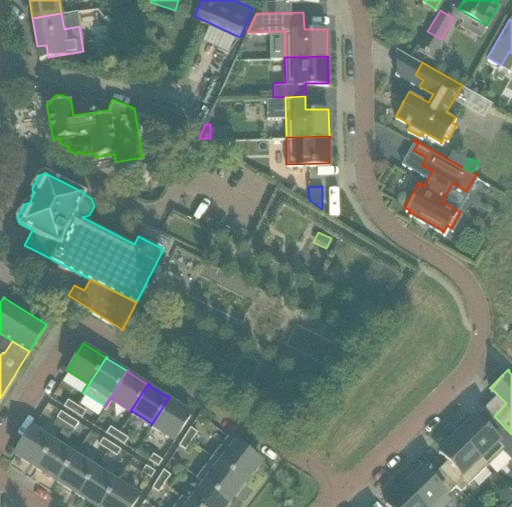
[(72,409),(76,403),(68,397),(64,403),(72,409)]
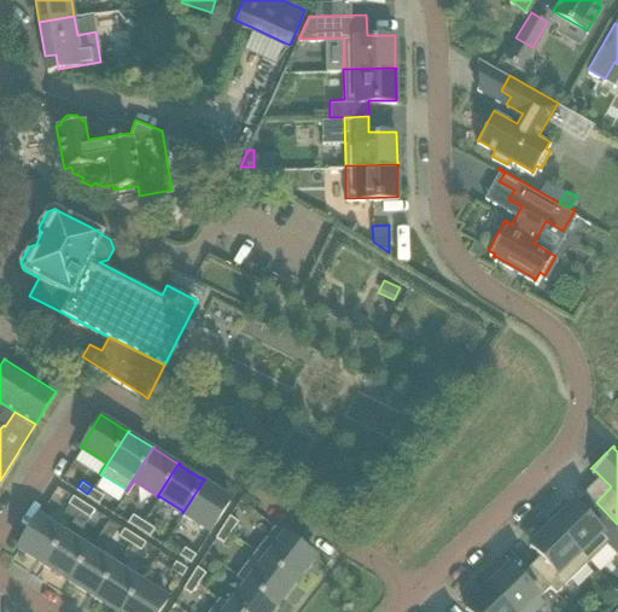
[(204,479),(182,513),(184,513),(185,512),(210,529),(231,497),(204,481),(205,479),(204,479)]
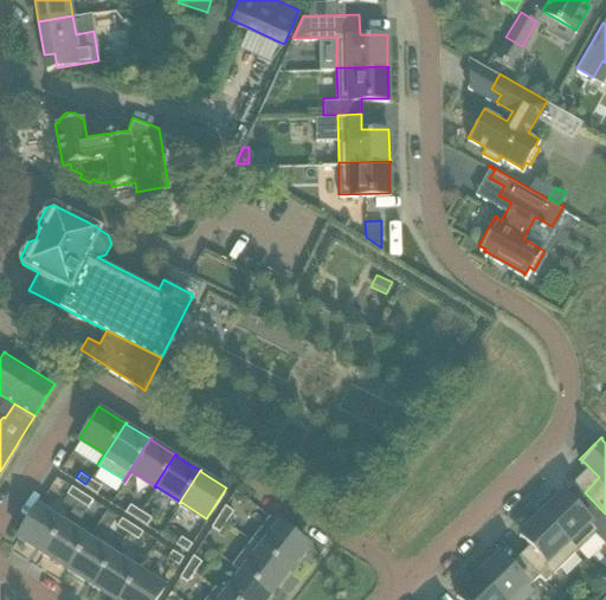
[(90,477),(85,484),(96,490),(101,483),(90,477)]
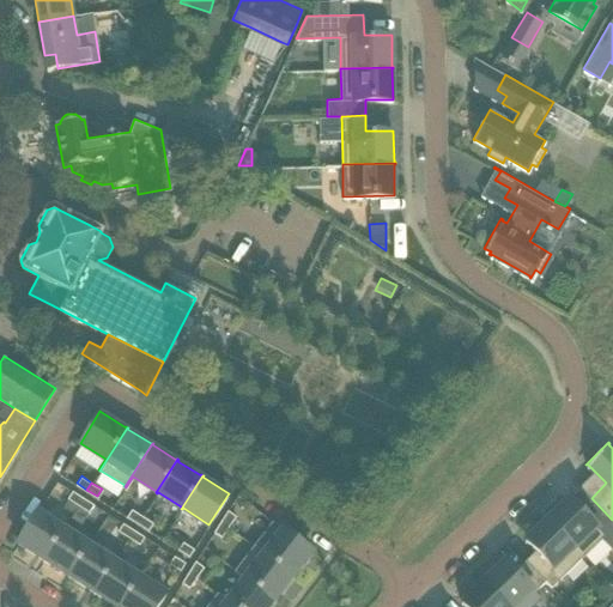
[(78,503),(83,496),(72,490),(67,497),(78,503)]
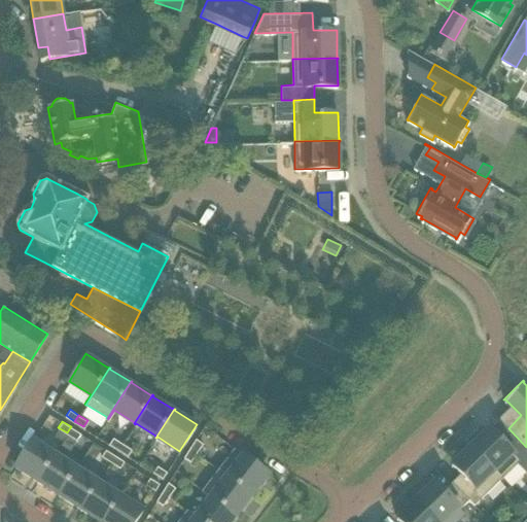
[(470,444),(501,476),(520,457),(526,463),(526,461),(526,447),(508,428),(505,425),(497,433),(490,426),(490,425),(489,425),(470,444)]
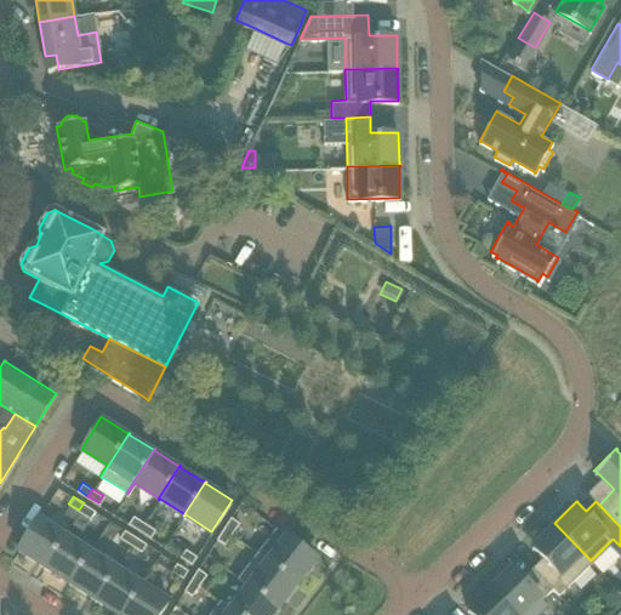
[(95,510),(84,502),(79,510),(90,517),(95,510)]
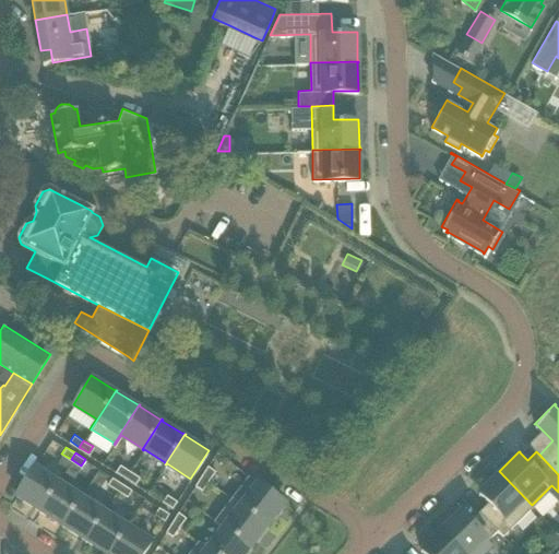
[(126,475),(129,469),(120,463),(116,470),(126,475)]
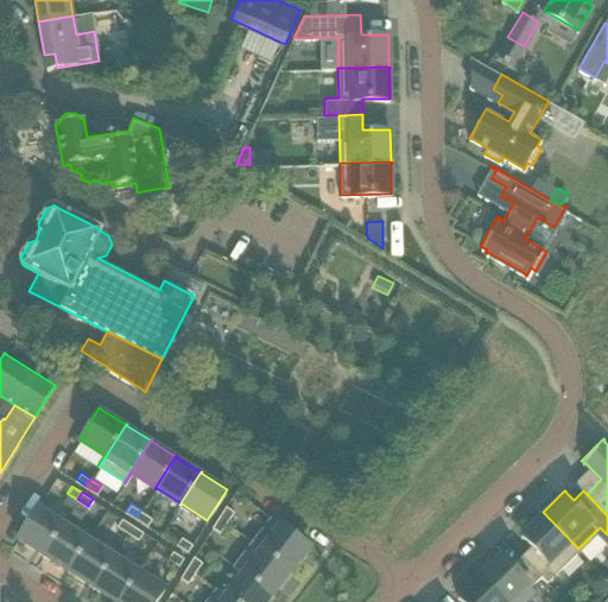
[(226,505),(219,515),(226,520),(234,511),(226,505)]
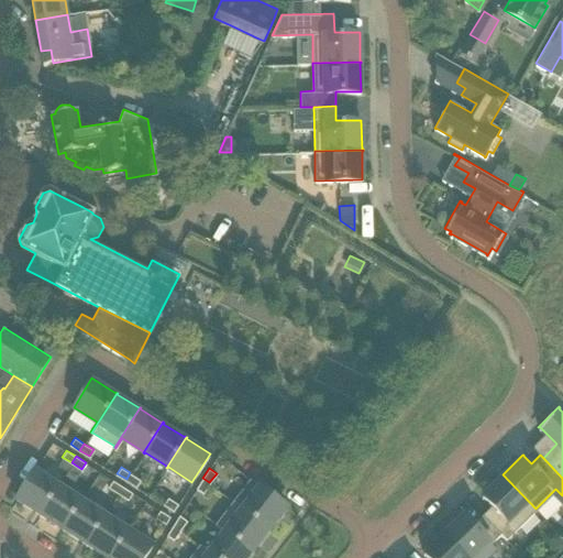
[(39,513),(40,513),(59,483),(58,482),(57,483),(34,469),(17,498),(40,512),(39,513)]
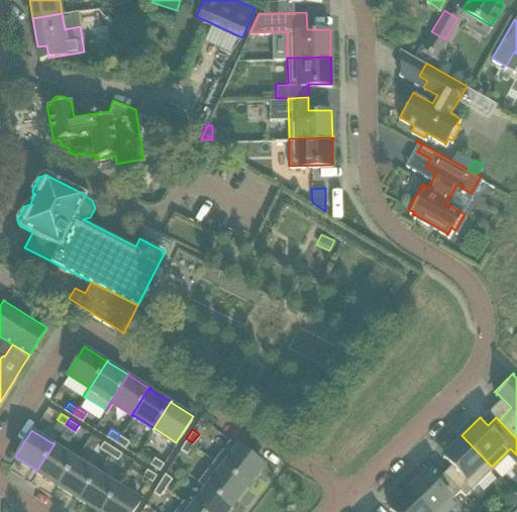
[(119,433),(116,439),(124,445),(128,439),(119,433)]
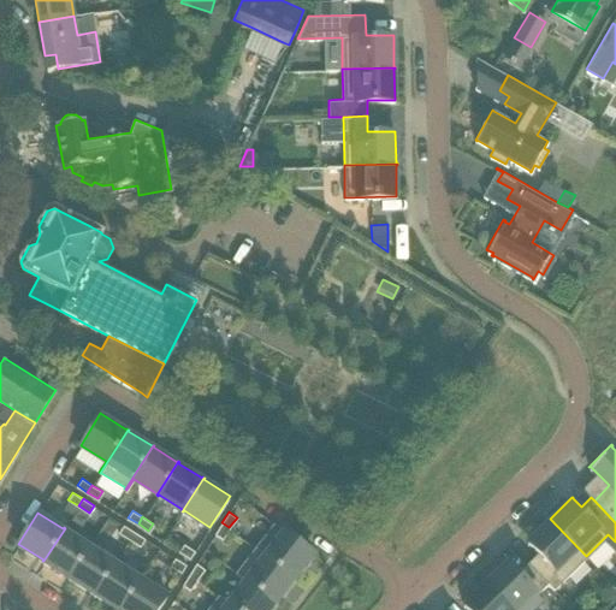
[(586,556),(550,519),(527,540),(528,542),(529,540),(538,550),(528,560),(548,581),(554,587),(586,556)]
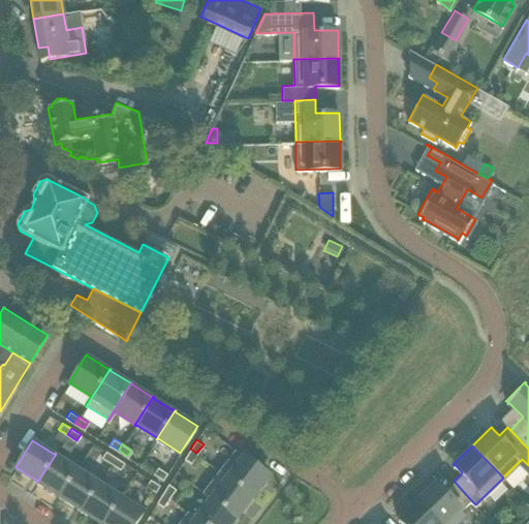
[(197,454),(196,453),(190,449),(185,458),(191,462),(197,454)]
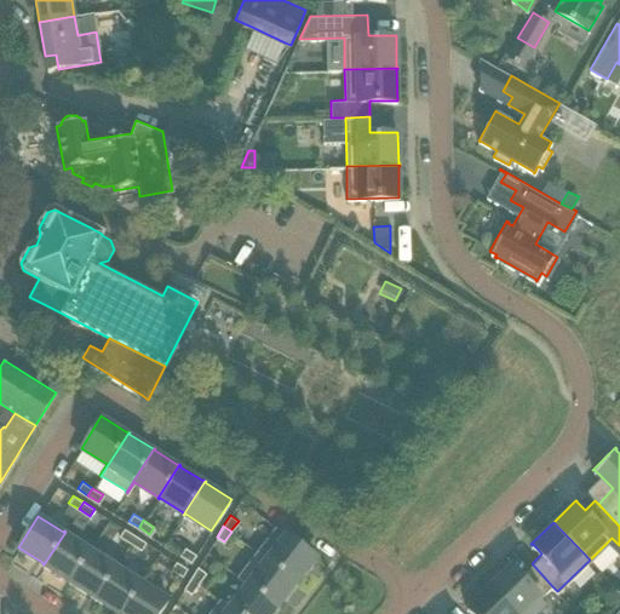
[(120,535),(130,541),(135,534),(125,527),(120,535)]
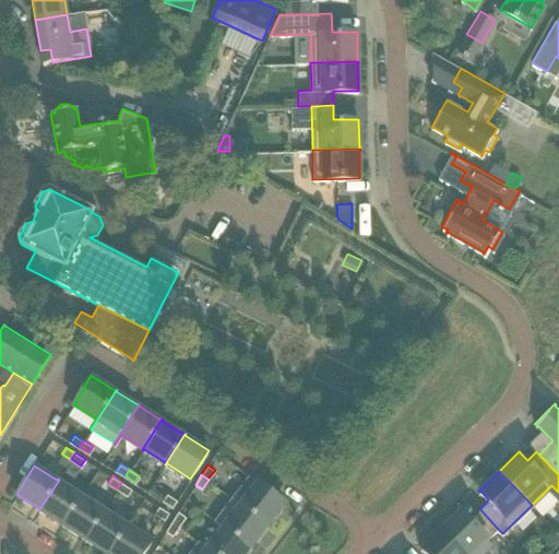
[(59,480),(39,509),(40,510),(40,509),(62,522),(61,523),(62,525),(82,494),(81,493),(80,494),(59,481),(59,480)]
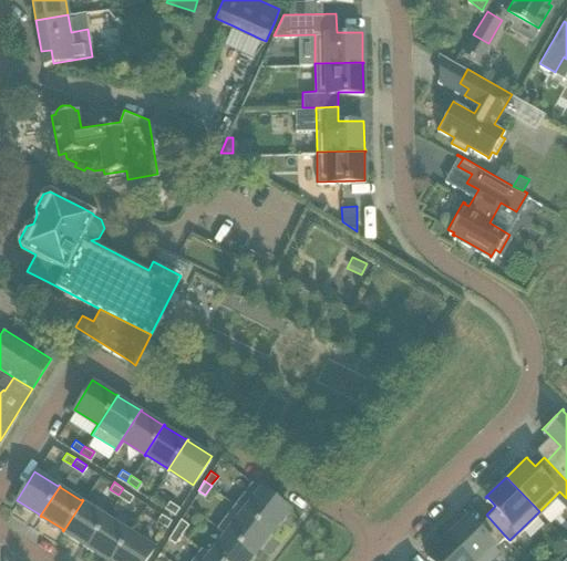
[(233,501),(271,531),(271,530),(270,529),(288,507),(260,486),(244,508),(234,501),(233,501)]
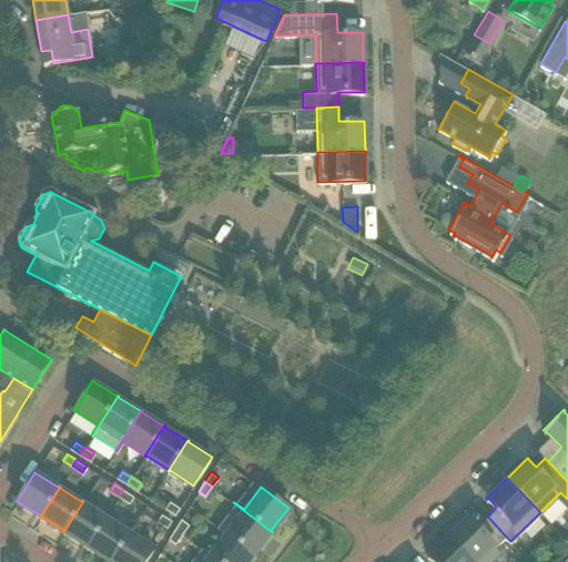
[(123,489),(119,496),(129,502),(133,496),(123,489)]
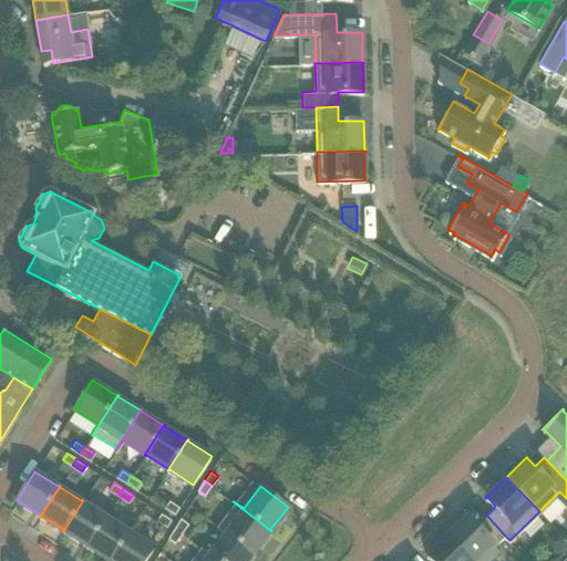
[(179,505),(169,499),(165,507),(175,512),(179,505)]
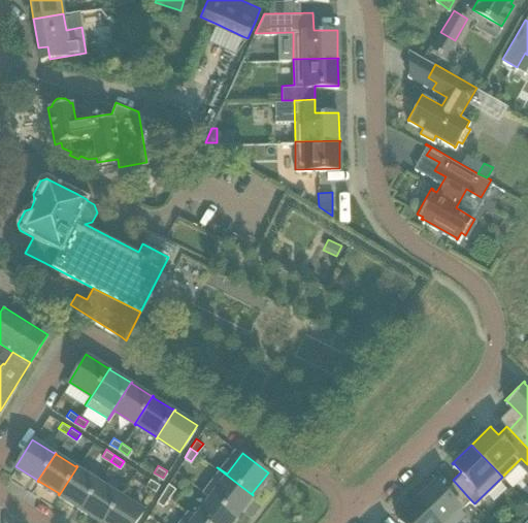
[(80,509),(99,480),(98,480),(98,481),(77,467),(77,466),(59,495),(60,495),(60,494),(80,508),(79,509),(80,509)]
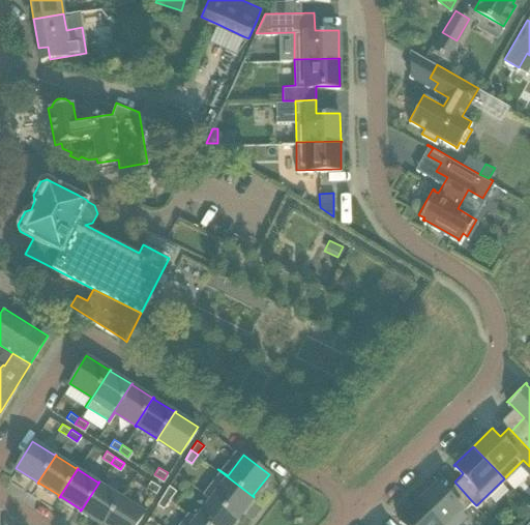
[(254,497),(217,469),(217,470),(218,471),(204,490),(203,490),(202,490),(238,517),(237,516),(252,497),(253,497),(254,497)]
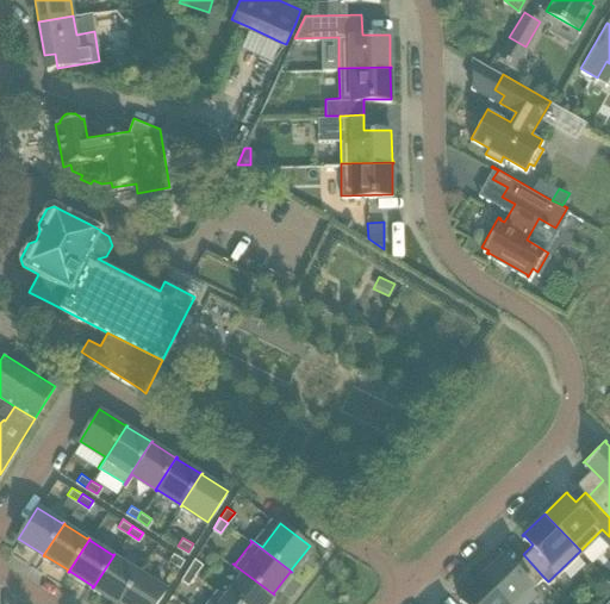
[(184,558),(173,552),(169,559),(179,565),(184,558)]
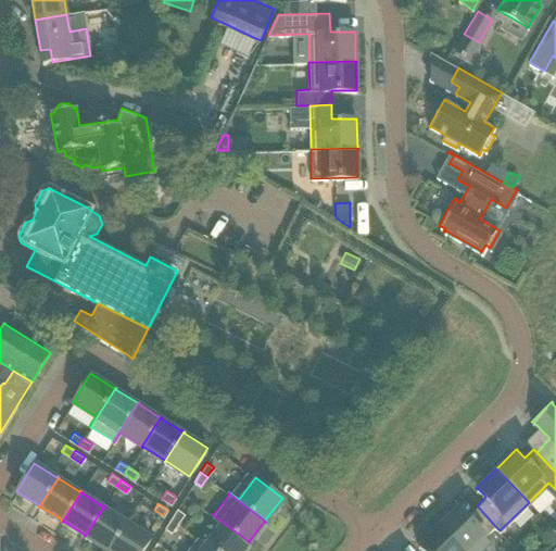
[(104,505),(85,536),(86,537),(86,536),(108,549),(106,550),(108,550),(127,521),(126,520),(126,521),(104,508),(105,506),(104,505)]
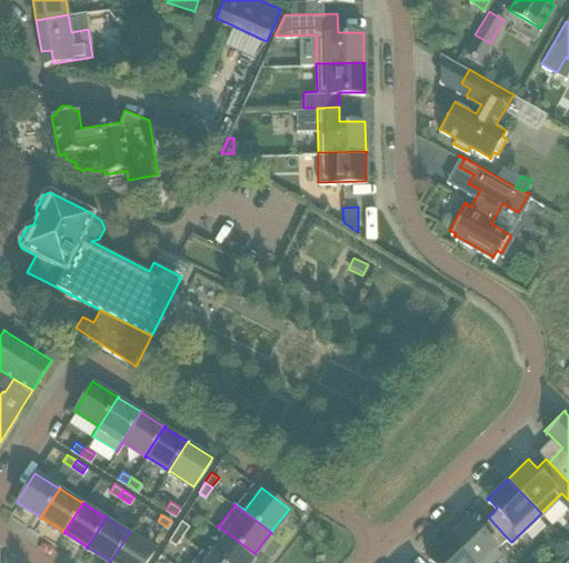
[(497,545),(506,536),(488,516),(478,526),(469,518),(470,518),(469,516),(449,536),(475,562),(476,562),(489,562),(501,551),(497,545)]
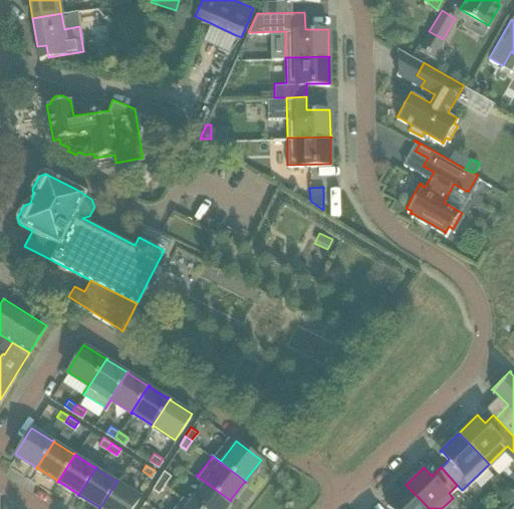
[(158,478),(164,483),(171,474),(164,469),(158,478)]
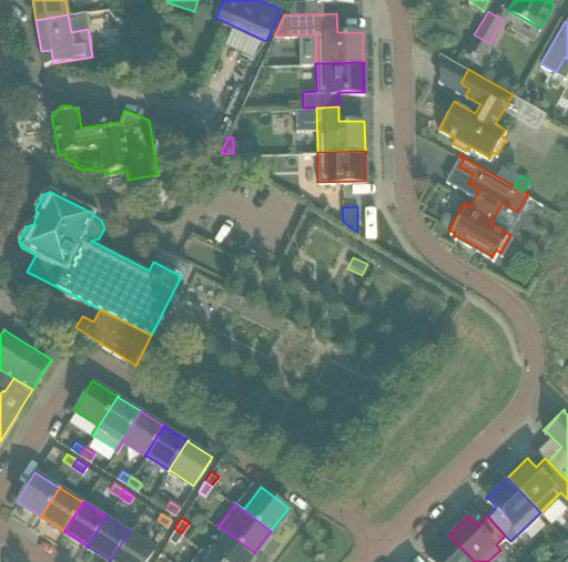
[(200,547),(220,561),(246,561),(253,553),(254,554),(255,553),(216,524),(216,525),(225,533),(210,553),(201,545),(200,547)]
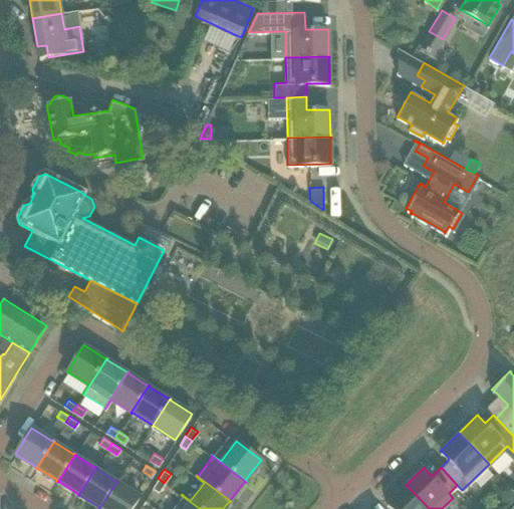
[(165,483),(164,483),(158,478),(153,487),(159,491),(165,483)]
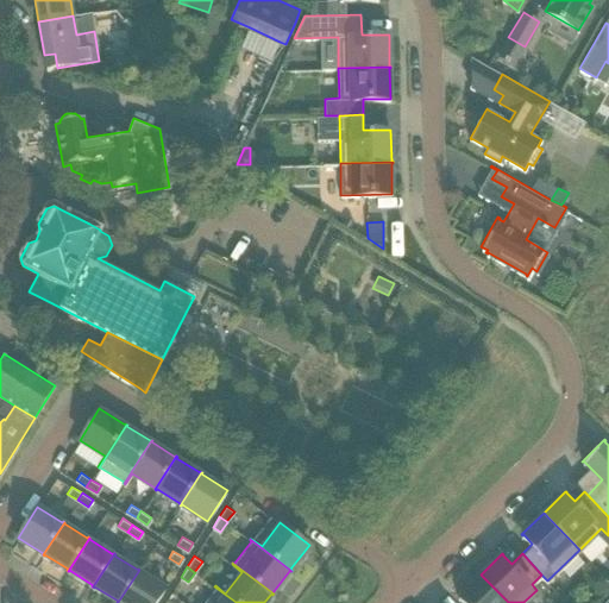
[(140,570),(139,570),(118,602),(119,602),(120,602),(154,602),(164,588),(139,571),(140,570)]
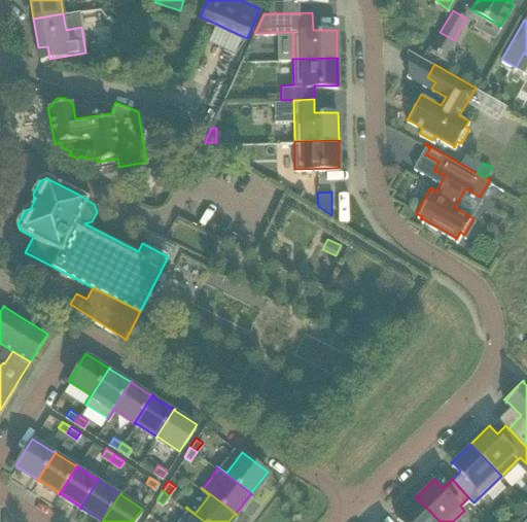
[(440,521),(416,497),(396,516),(397,517),(397,516),(402,521),(441,521),(440,521)]
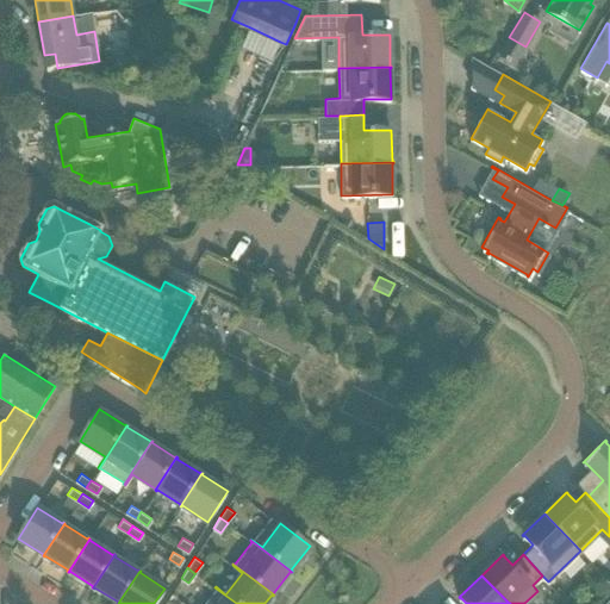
[(236,603),(215,587),(215,589),(203,603),(236,603)]
